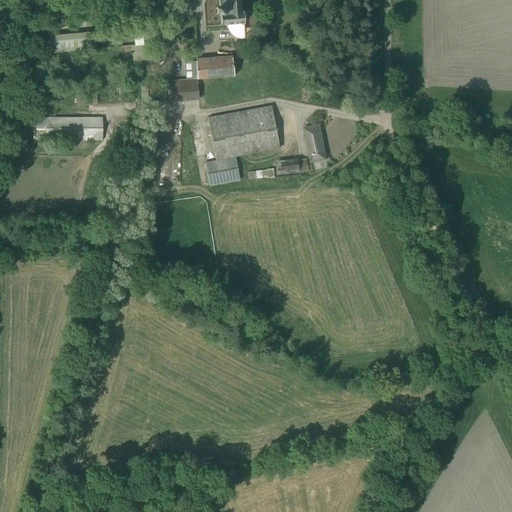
[(218,0),(219,7),(217,8),(217,15),(220,15),(220,25),(227,25),(227,27),(228,30),(229,32),(230,34),(232,35),(234,37),(236,38),(238,39),(242,40),(244,40),(245,49),(253,48),(251,28),(244,28),(243,22),(244,22),(246,20),(245,14),(243,12),(243,10),(240,11),(239,0),(218,0)]
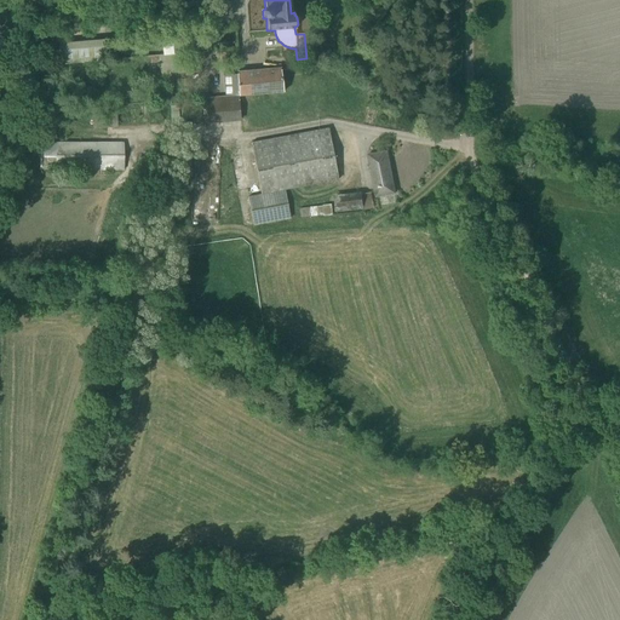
[(105,40),(58,44),(59,64),(108,61),(105,40)]
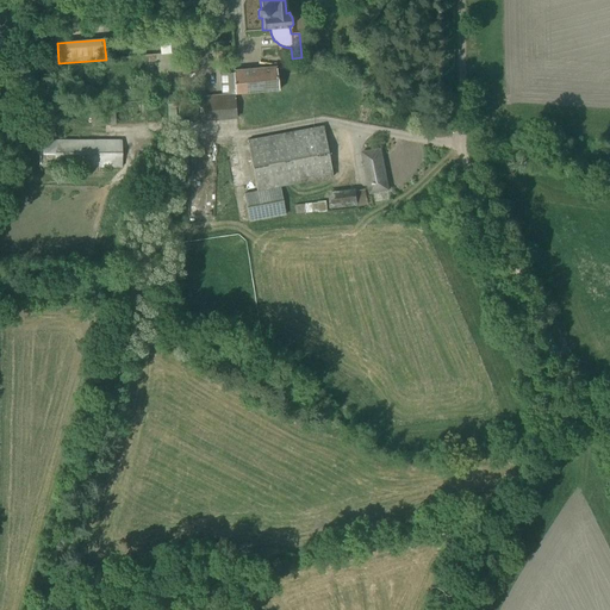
[(161,55),(176,54),(184,53),(195,51),(194,42),(169,44),(169,43),(160,44),(161,55)]
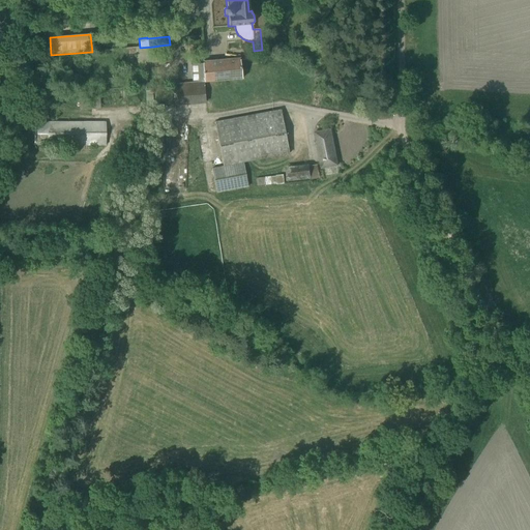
[(170,45),(159,46),(160,53),(174,52),(173,45),(170,45)]
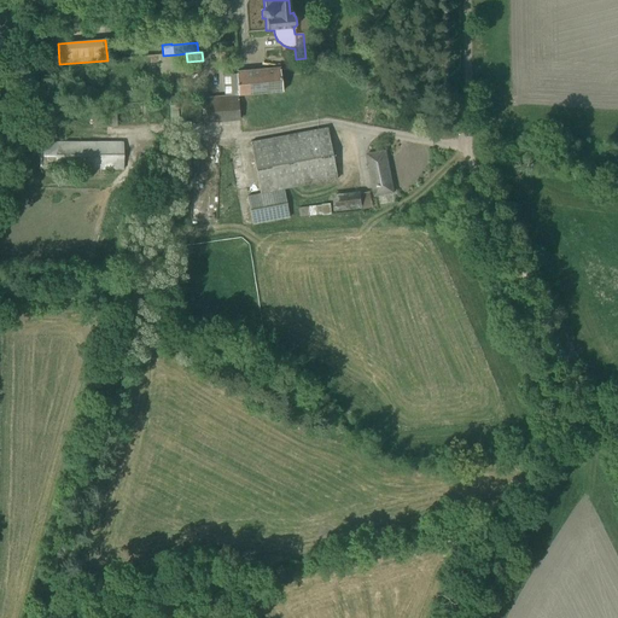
[(179,54),(163,56),(158,56),(159,75),(187,74),(186,62),(179,63),(179,54)]
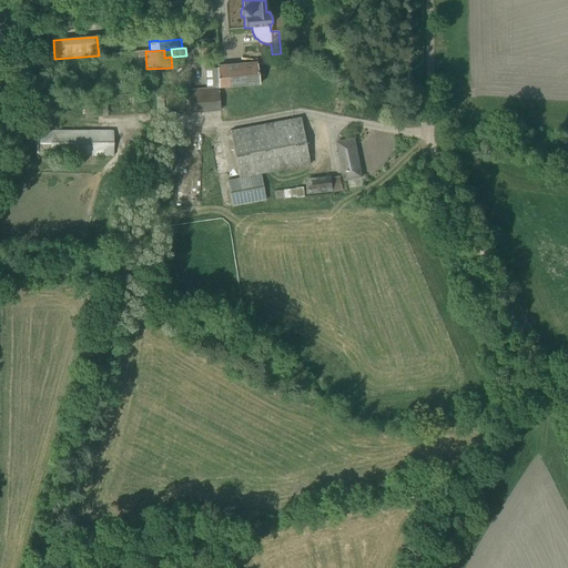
[(206,90),(219,89),(260,85),(257,62),(216,66),(217,68),(215,68),(204,69),(206,90)]
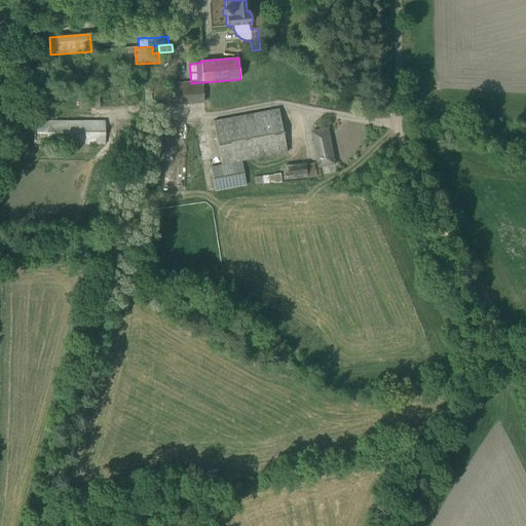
[(160,67),(153,68),(155,84),(162,83),(160,67)]
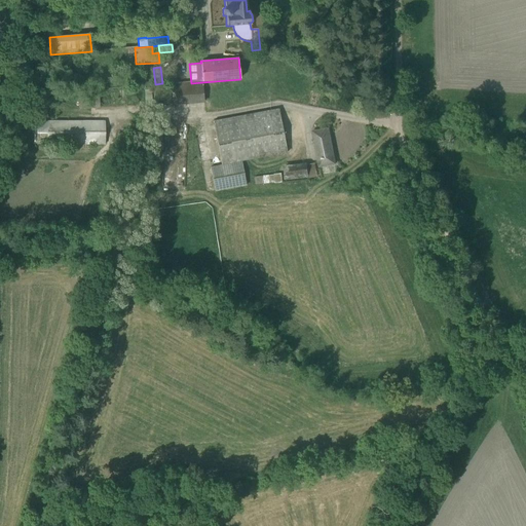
[(202,82),(191,83),(174,84),(176,105),(204,103),(202,83),(202,82)]
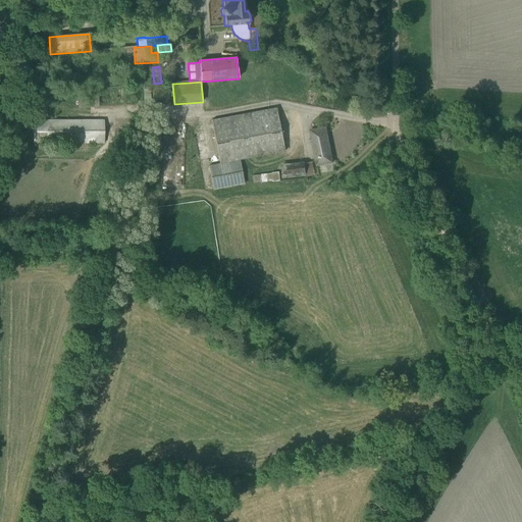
[(310,83),(309,92),(316,93),(317,84),(310,83)]
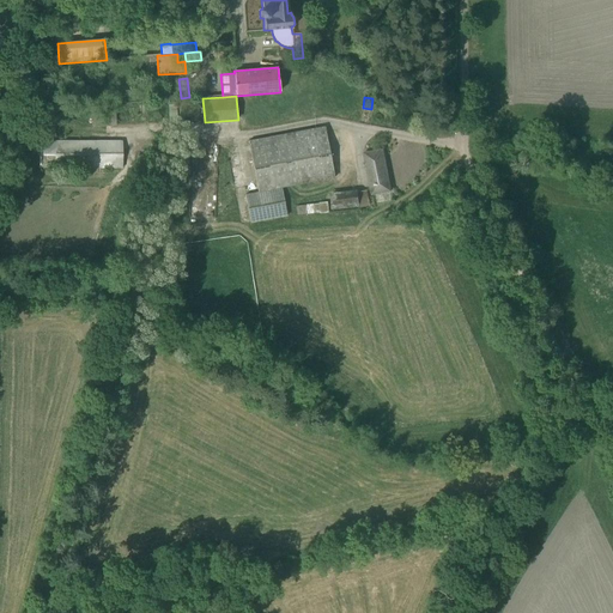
[(115,109),(91,111),(91,128),(116,126),(115,109)]
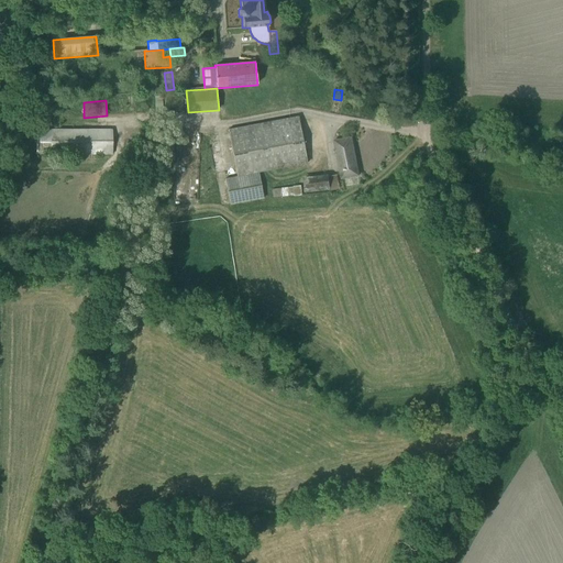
[(298,117),(228,130),(236,177),(307,164),(298,117)]
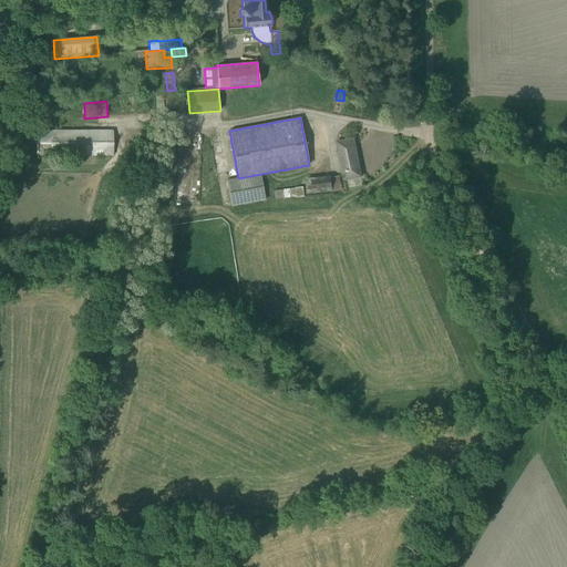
[(37,130),(37,155),(113,156),(113,131),(37,130)]
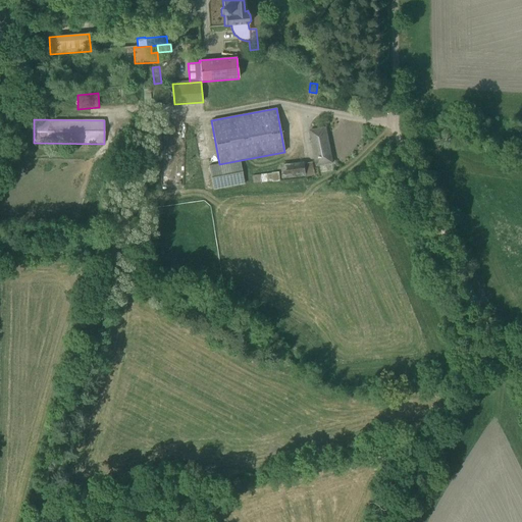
[(325,127),(309,131),(316,166),(332,163),(325,127)]
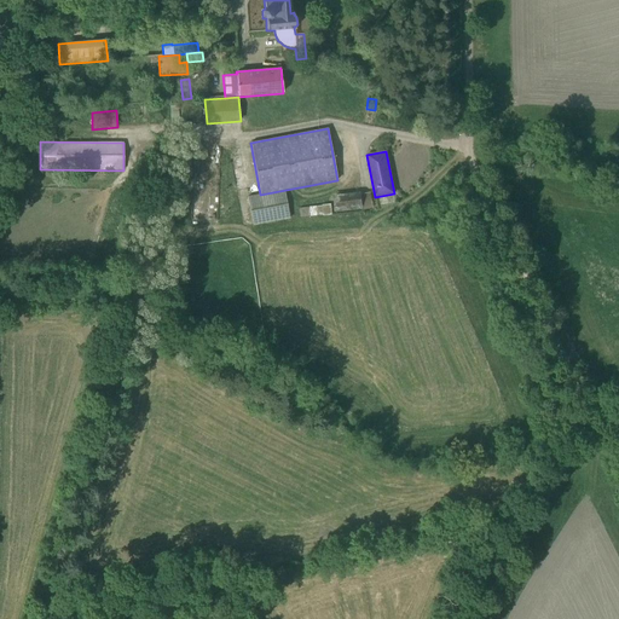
[(322,207),(299,208),(300,217),(363,209),(362,206),(372,203),(370,192),(363,194),(360,181),(354,183),(357,192),(341,195),(327,197),(325,206),(322,206),(322,207)]
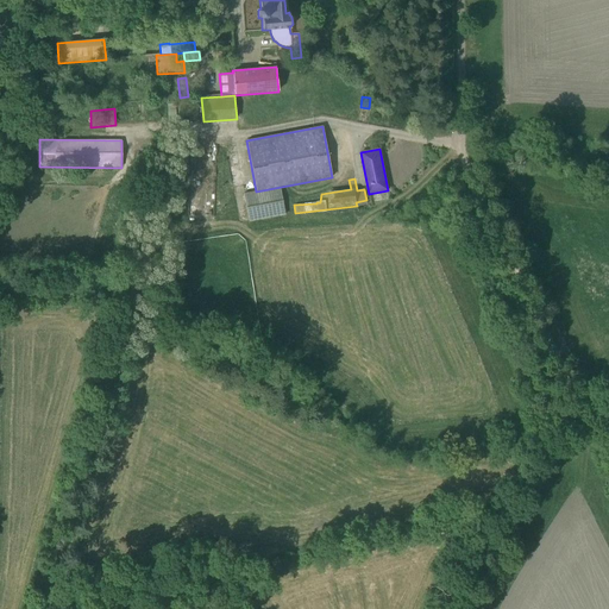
[(280,188),(244,194),(249,221),(286,214),(280,188)]
